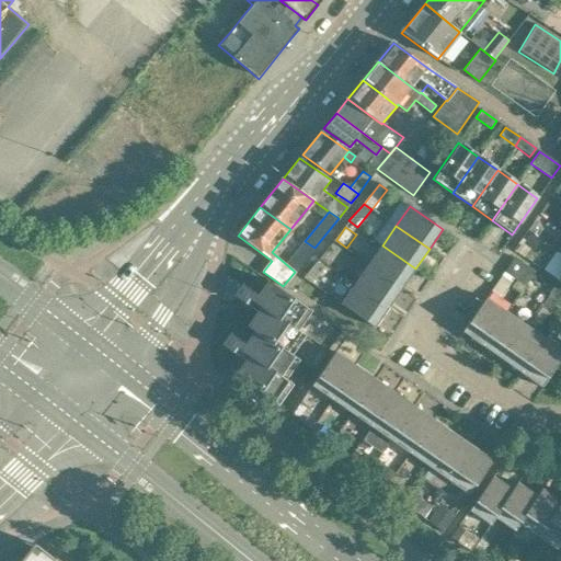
[(315,248),(305,241),(286,264),(295,272),(315,248)]
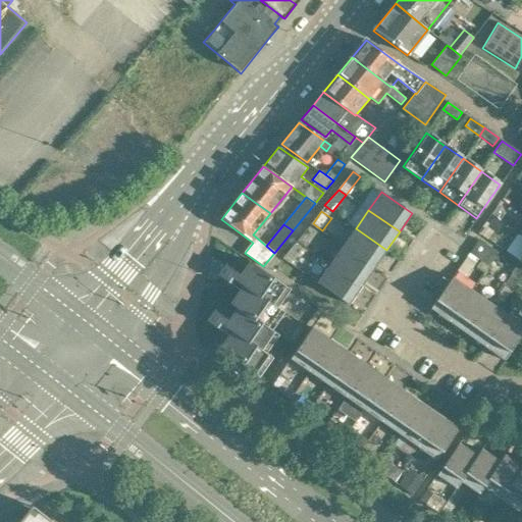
[(386,250),(356,228),(343,247),(374,268),(386,250)]
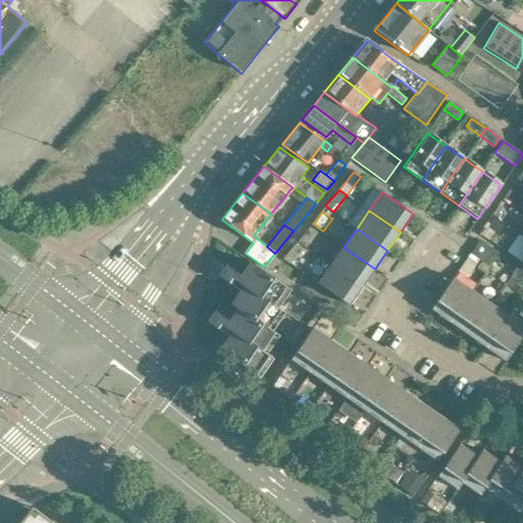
[(489,267),(498,254),(501,252),(480,239),(471,252),(489,267)]
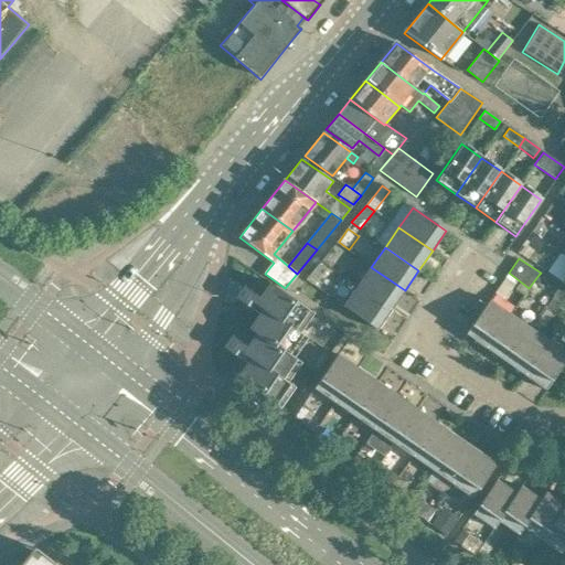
[(315,285),(330,266),(321,259),(306,279),(315,285)]
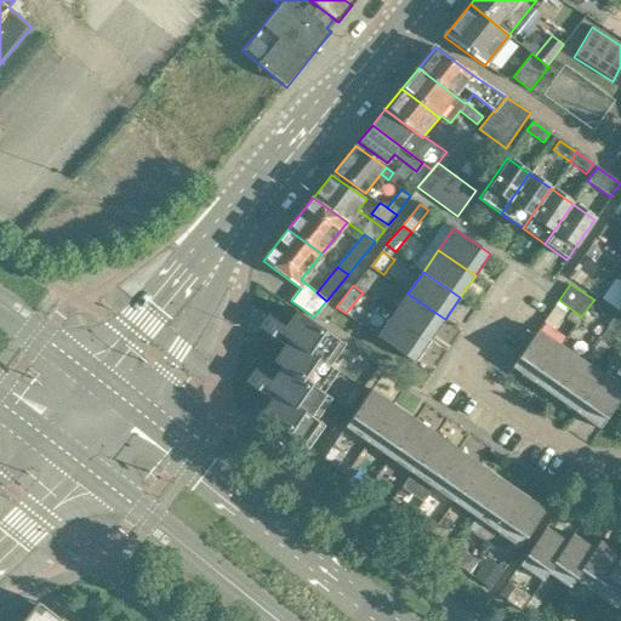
[(445,319),(408,294),(392,315),(429,341),(445,319)]
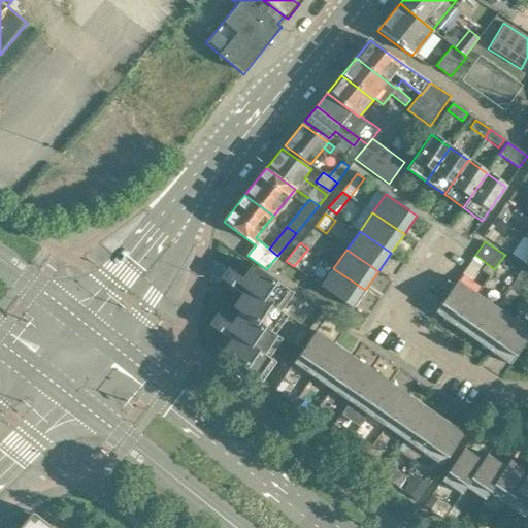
[(289,290),(253,264),(243,278),(238,285),(245,289),(282,315),(285,309),(277,305),(289,290)]
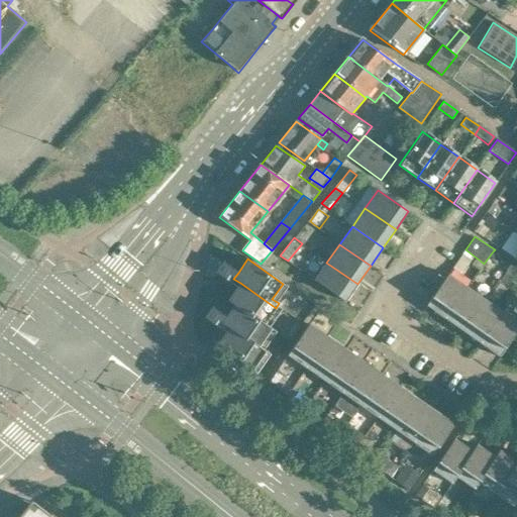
[(233,279),(238,273),(234,270),(223,263),(216,273),(226,280),(237,288),(240,283),(233,279)]
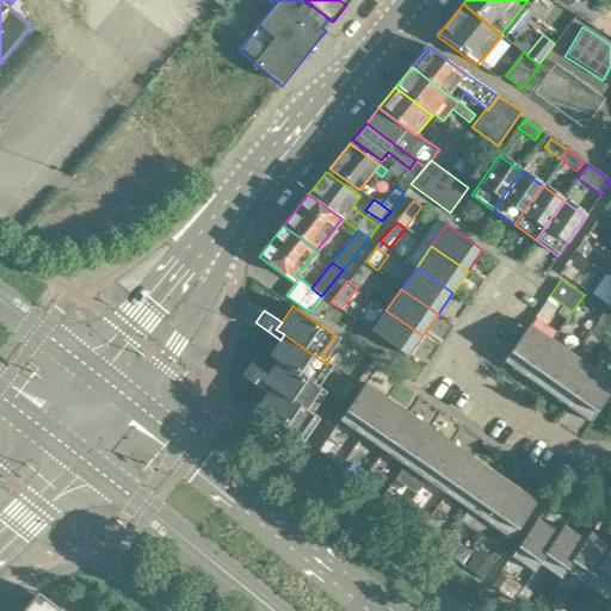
[(423,335),(386,310),(371,332),(408,357),(423,335)]
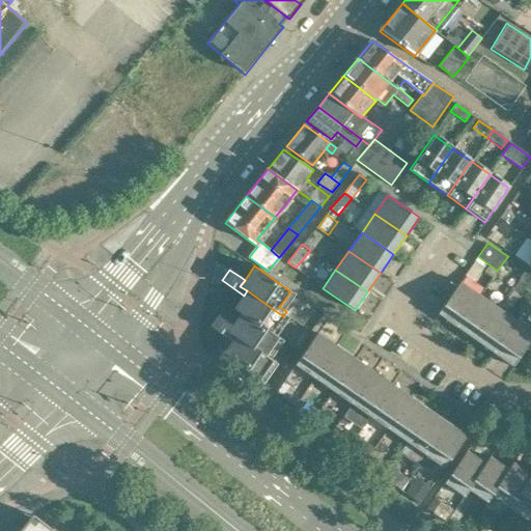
[(456,327),(478,296),(459,282),(438,314),(456,327)]
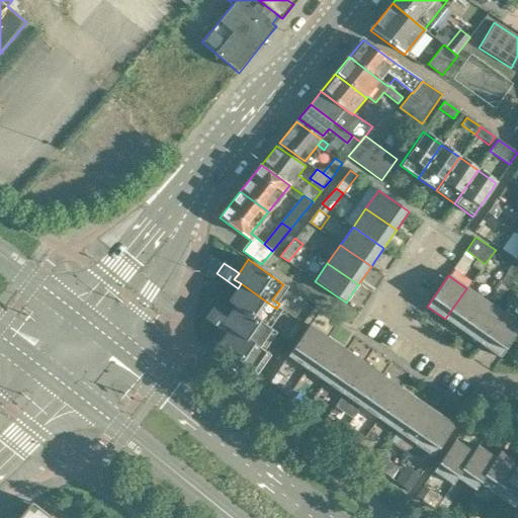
[(276,309),(241,283),(238,288),(228,303),(235,307),(271,332),(274,327),(267,322),(276,309)]
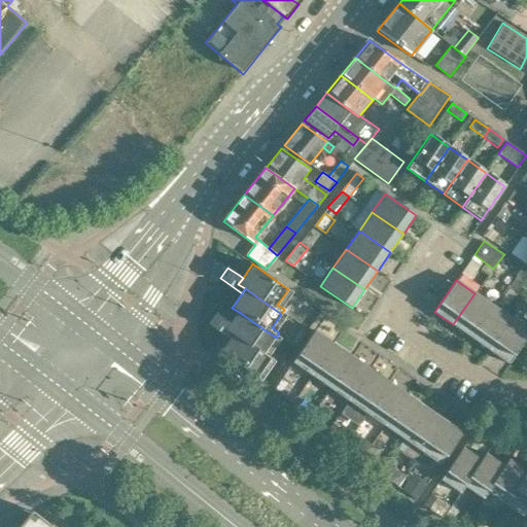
[(471,338),(493,306),(475,293),(453,324),(471,338)]
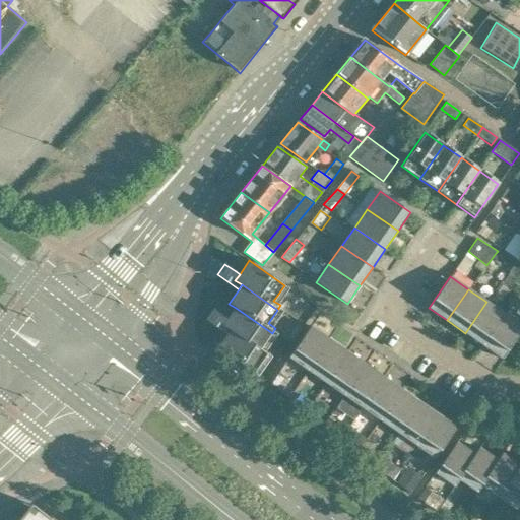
[(483,346),(505,315),(486,302),(465,333),(483,346)]
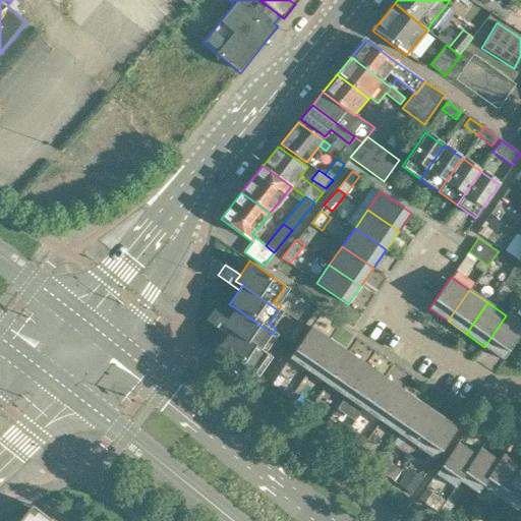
[(273,334),(236,308),(228,321),(223,327),(230,332),(266,356),(270,351),(263,347),(273,334)]
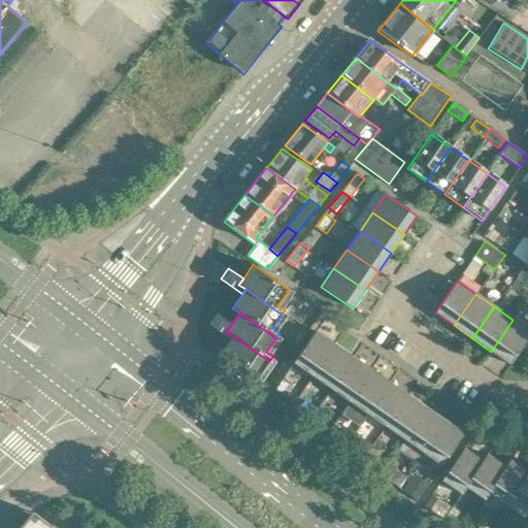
[(231,325),(227,322),(217,315),(209,325),(220,332),(230,339),(233,336),(226,331),(231,325)]
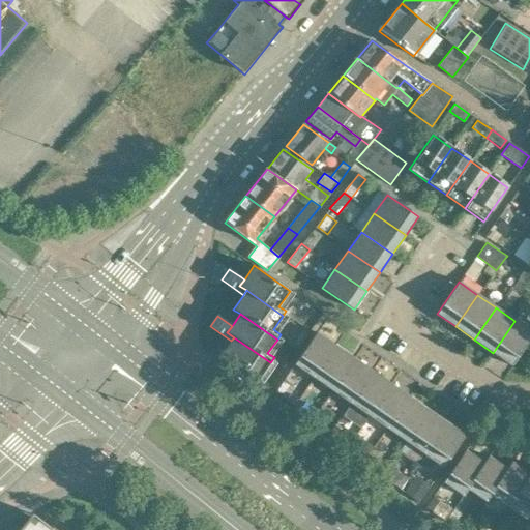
[(511,365),(529,339),(529,331),(514,321),(493,353),(511,365)]
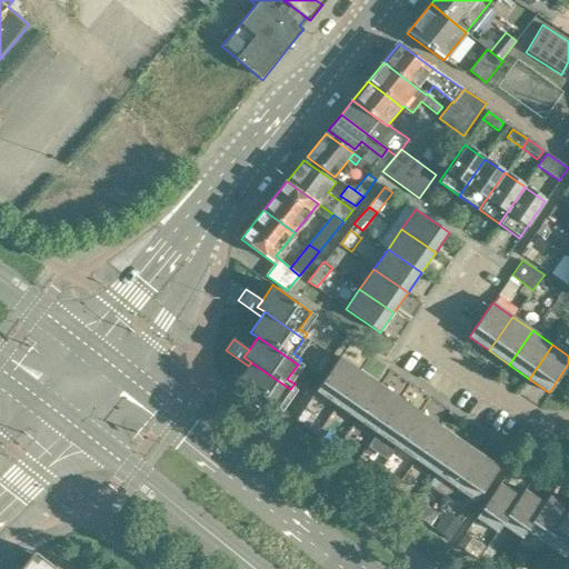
[(336,405),(359,370),(339,357),(316,391),(336,405)]
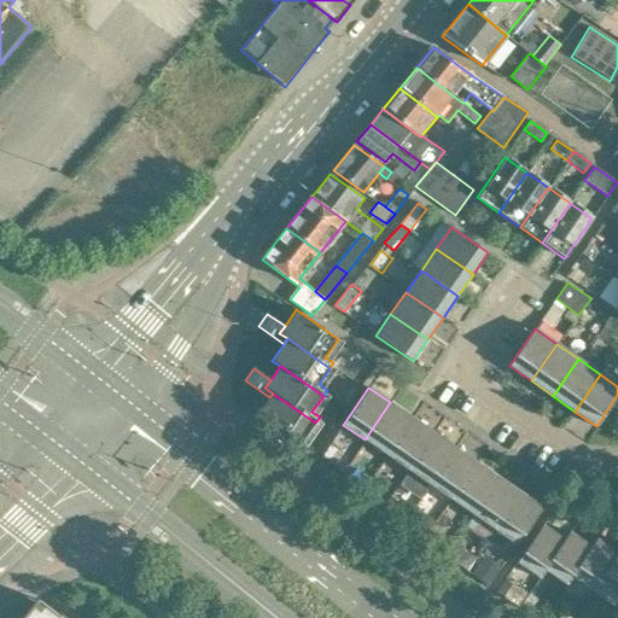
[(315,423),(273,394),(269,397),(258,414),(302,443),(315,423)]
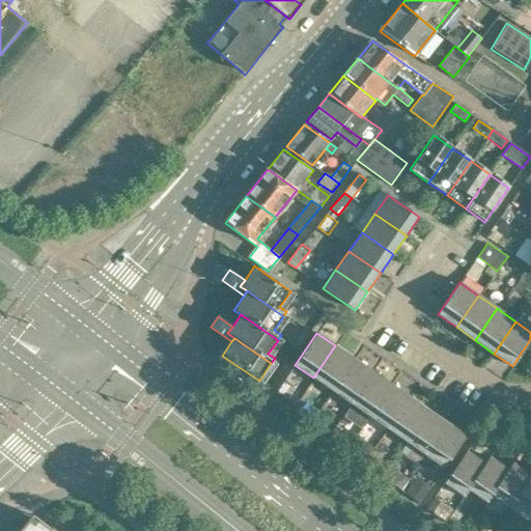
[(332,391),(354,359),(335,345),(313,378),(332,391)]
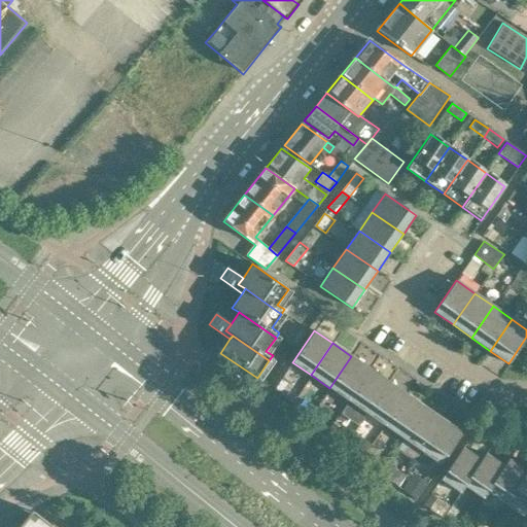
[(348,400),(370,369),(351,356),(329,388),(348,400)]
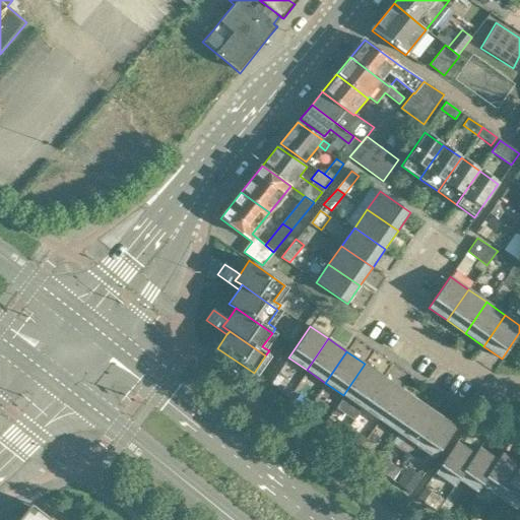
[(362,407),(383,376),(365,364),(343,395),(350,400),(345,406),(348,413),(355,417),(362,407)]
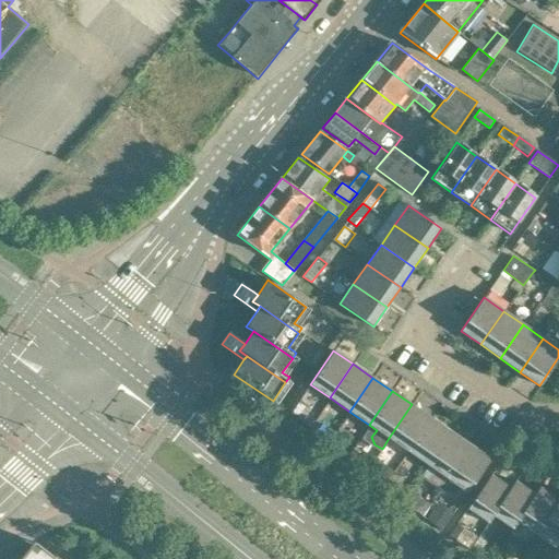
[(317,419),(304,408),(306,405),(299,401),(290,413),(310,428),(317,419)]
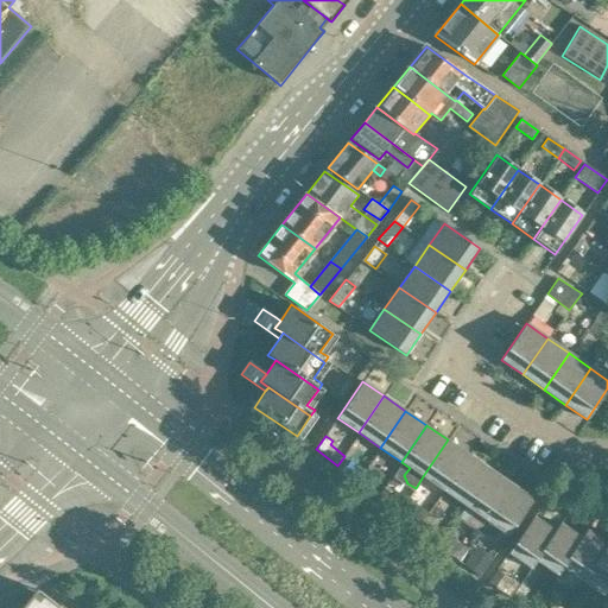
[(444,492),(469,455),(448,439),(423,476),(444,492)]
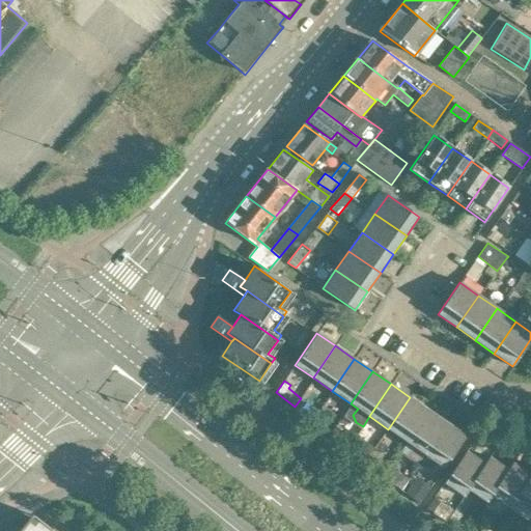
[(407,442),(428,410),(410,397),(388,429),(407,442)]
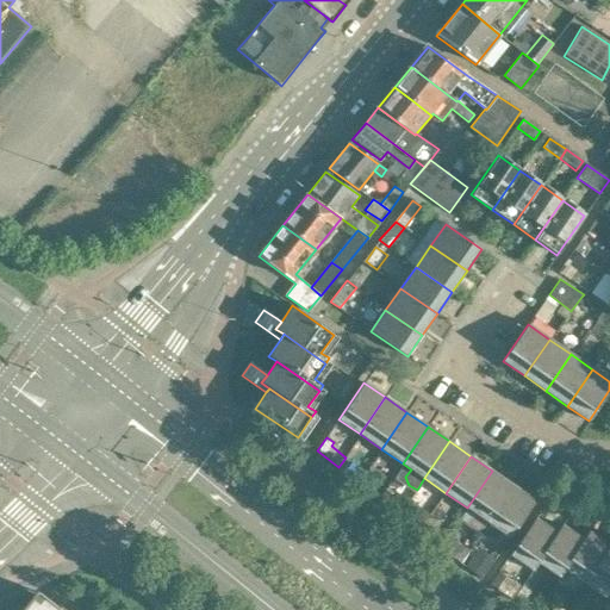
[(489,523),(514,486),(492,471),(467,508),(489,523)]
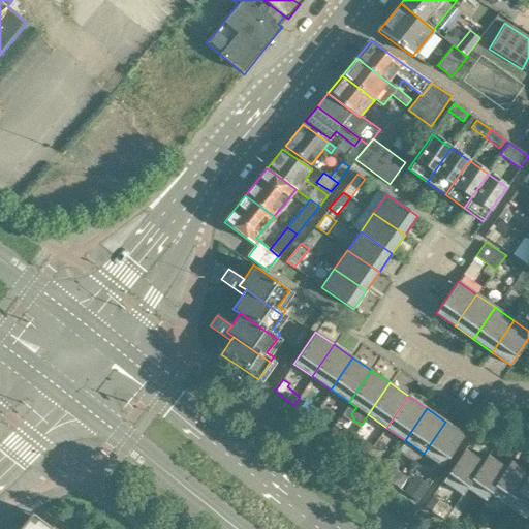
[(442,466),(464,434),(445,422),(424,454),(442,466)]
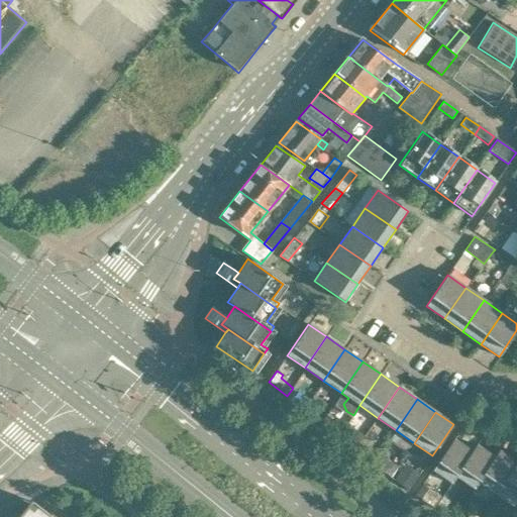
[(335,423),(325,416),(320,423),(330,430),(335,423)]
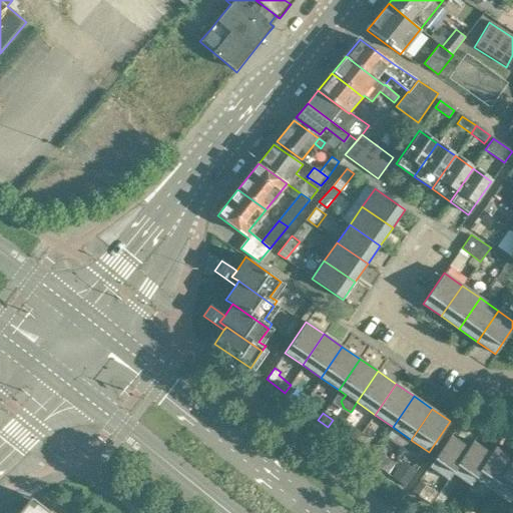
[(364,445),(375,429),(369,424),(359,438),(357,441),(364,445)]
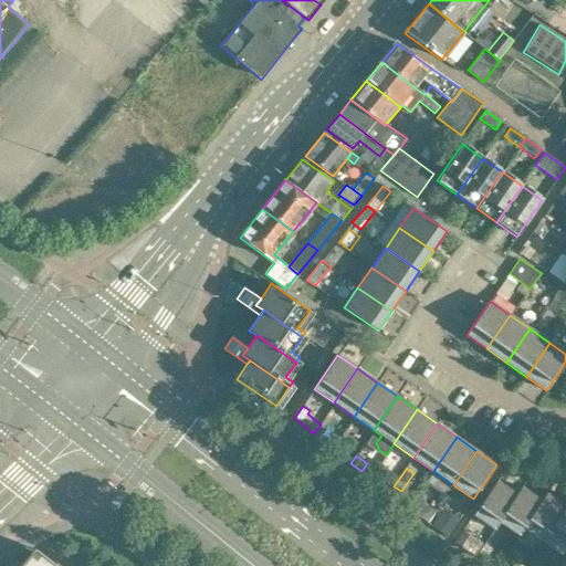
[(396,483),(381,474),(377,482),(381,484),(390,490),(394,486),(396,483)]
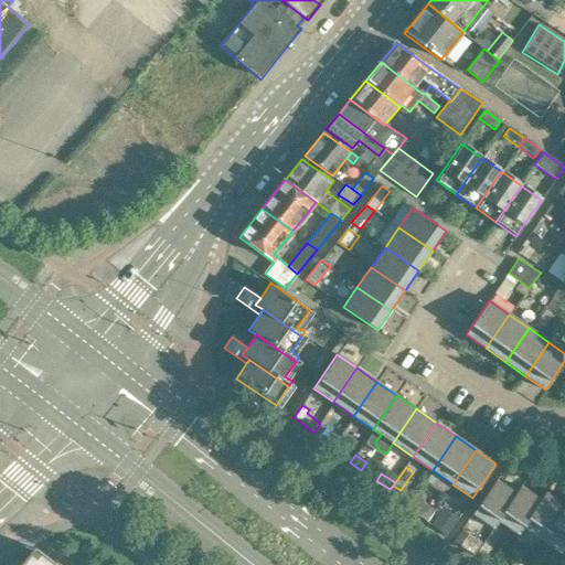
[(497,520),(514,493),(496,480),(472,513),(494,529),(499,521),(497,520)]
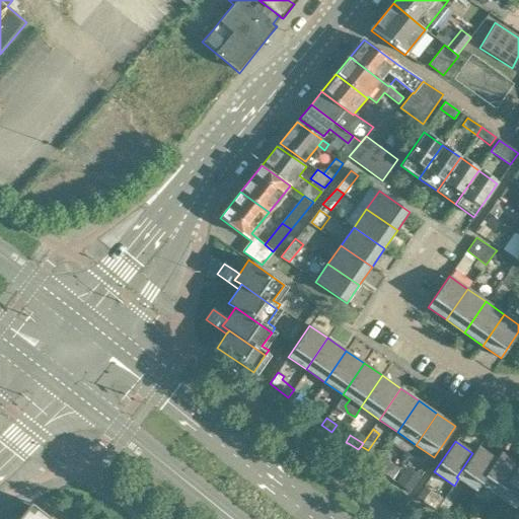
[(479,484),(496,459),(477,446),(472,453),(456,477),(458,478),(476,491),(480,485),(479,484)]
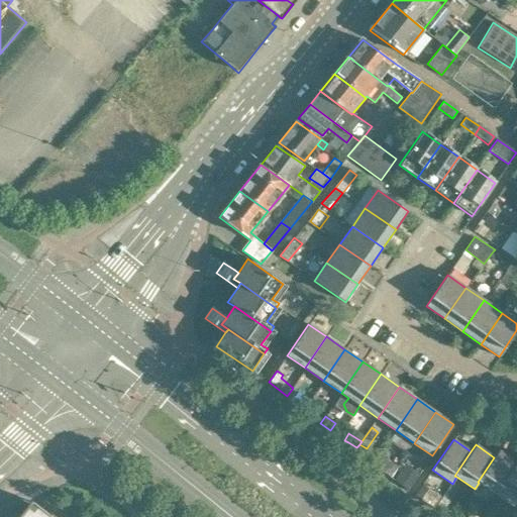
[(500,488),(516,462),(499,450),(494,457),(478,482),(479,483),(497,495),(501,489),(500,488)]
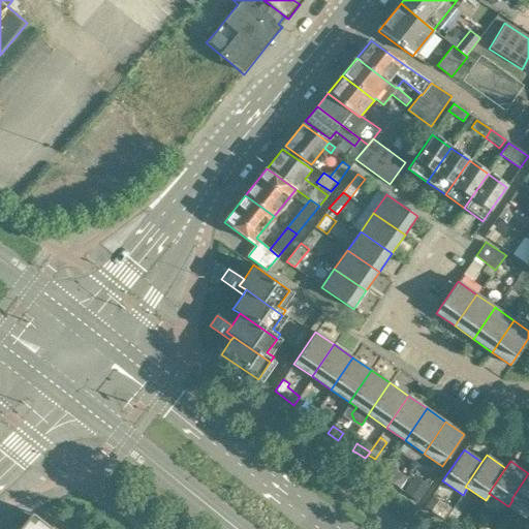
[(528,510),(528,472),(528,473),(511,499),(512,500),(528,510)]
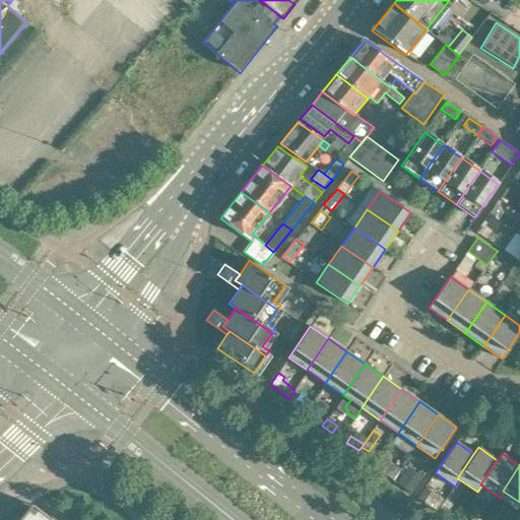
[(407,467),(396,483),(410,494),(423,476),(407,467)]
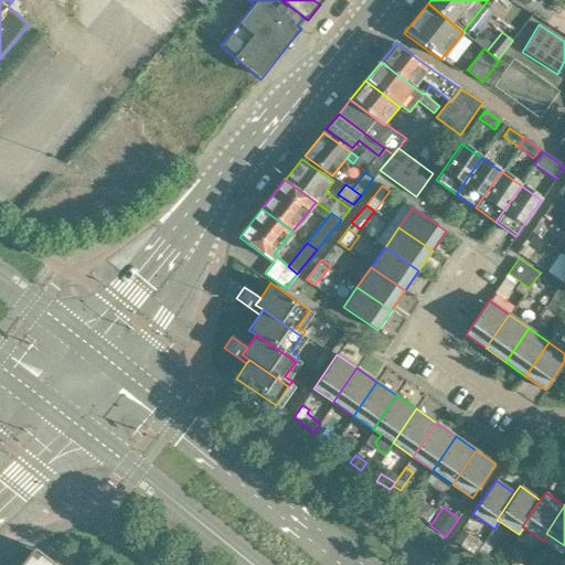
[(56,564),(34,547),(22,562),(14,555),(6,564),(56,564)]
